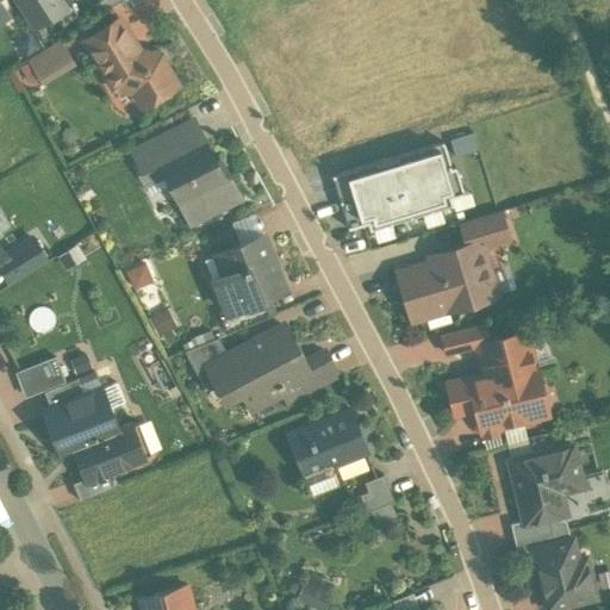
[(14,0),(31,27),(51,14),(42,0),(14,0)]
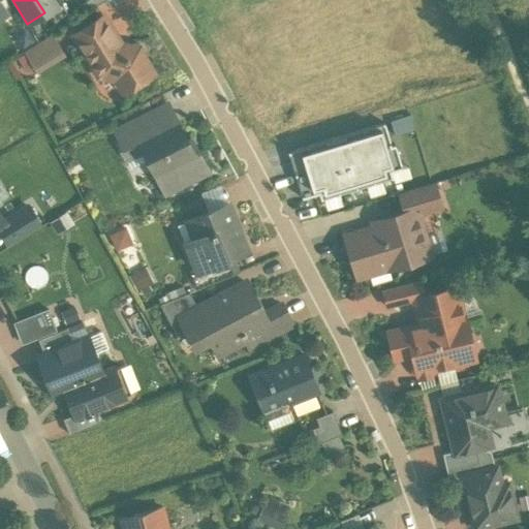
[(36,0),(44,12),(58,4),(55,0),(36,0)]
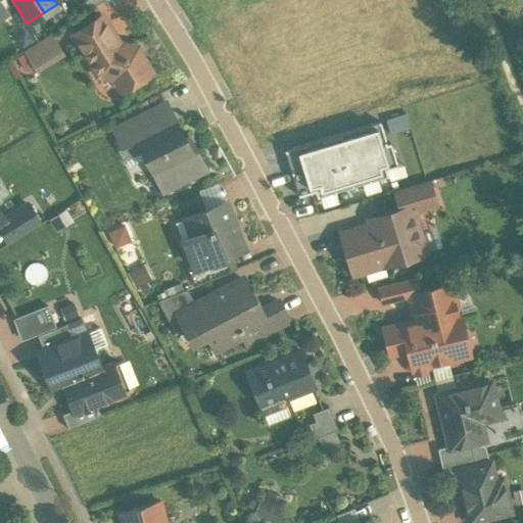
[(102,15),(74,34),(98,75),(104,76),(111,72),(121,87),(127,88),(149,74),(150,68),(142,55),(143,51),(139,45),(132,43),(129,45),(123,44),(120,42),(102,15)]
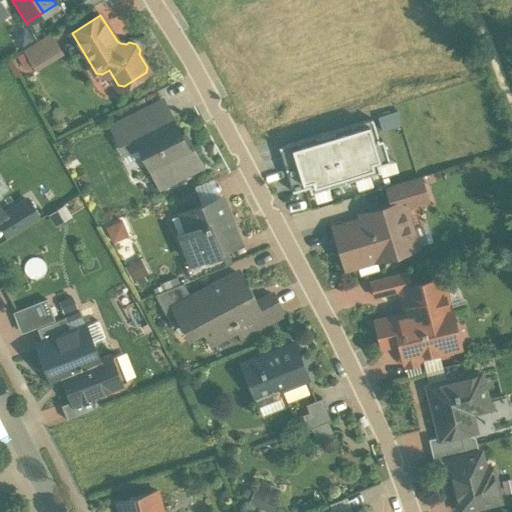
[(143,111),(112,127),(121,144),(136,137),(135,136),(152,128),(143,111)]
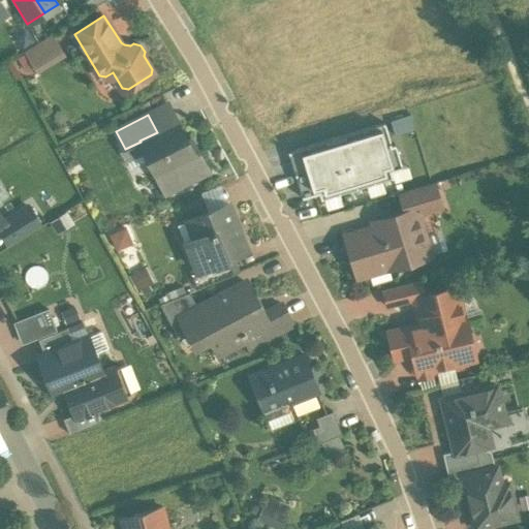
[(157,132),(139,141),(141,142),(166,193),(208,173),(198,153),(194,155),(178,122),(157,132)]
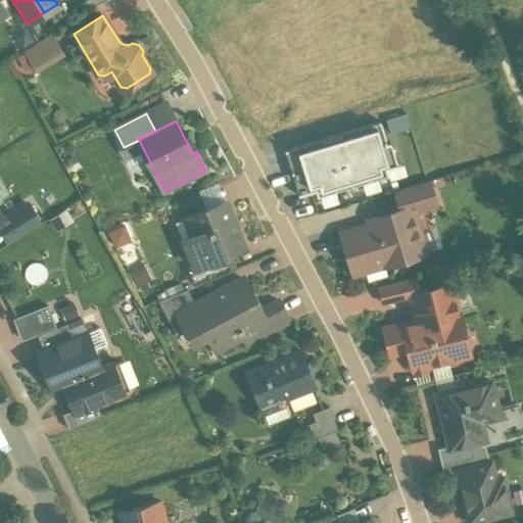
[(298,195),(316,190),(318,196),(388,175),(386,169),(397,165),(390,142),(386,143),(380,121),(285,149),(298,195)]
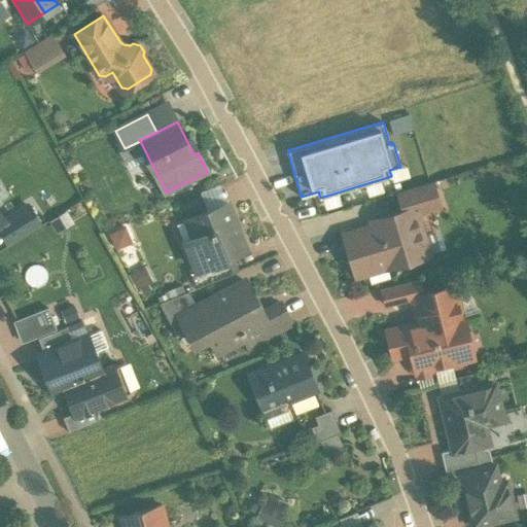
[(433,181),(398,191),(403,210),(414,207),(416,214),(441,206),(433,181)]
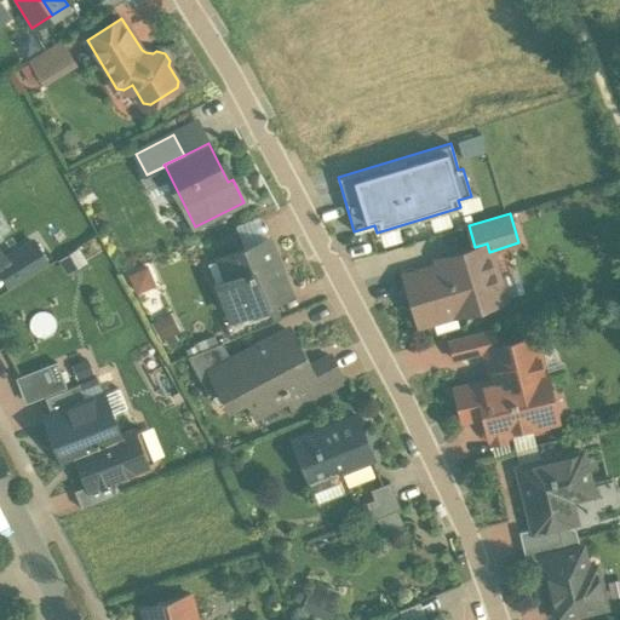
[(268,240),(222,258),(230,279),(218,282),(231,315),(231,316),(267,303),(271,300),(290,293),(268,240)]
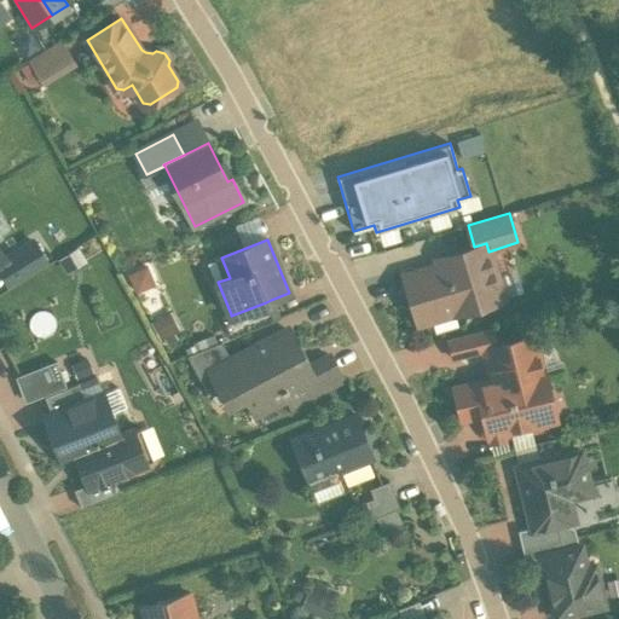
[(0,243),(0,266),(11,260),(0,243)]
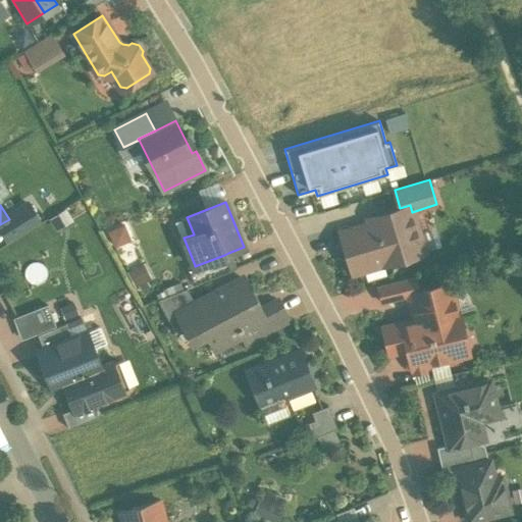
[(400,208),(370,217),(372,223),(341,233),(353,271),(383,262),(384,265),(424,253),(412,212),(410,205),(400,208)]
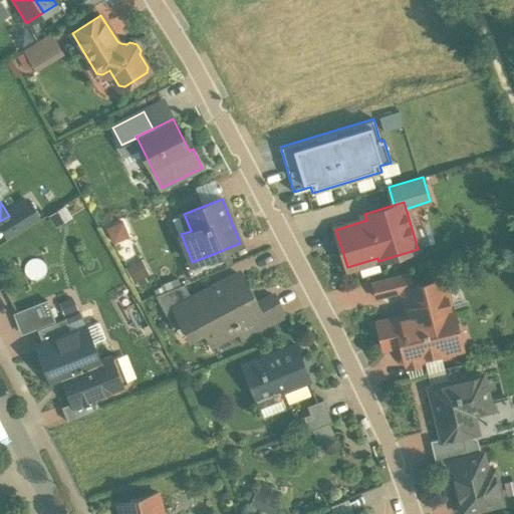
[(221,251),(192,262),(192,261),(185,264),(192,281),(231,265),(225,249),(221,251)]
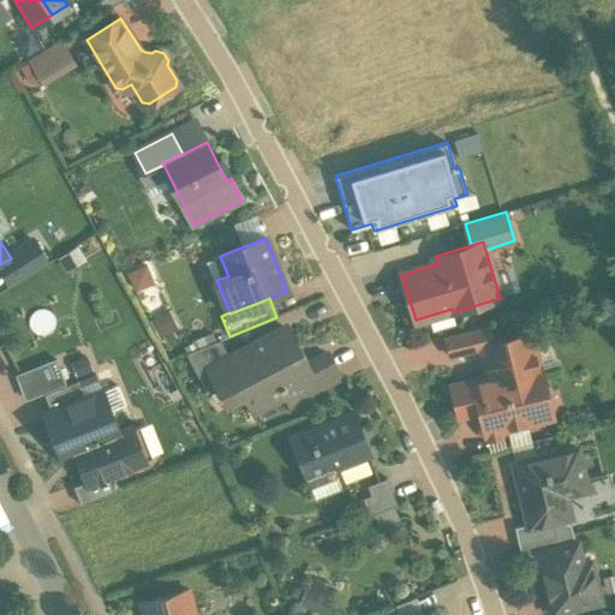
[(489,326),(447,336),(453,357),(485,348),(484,344),(494,341),(489,326)]
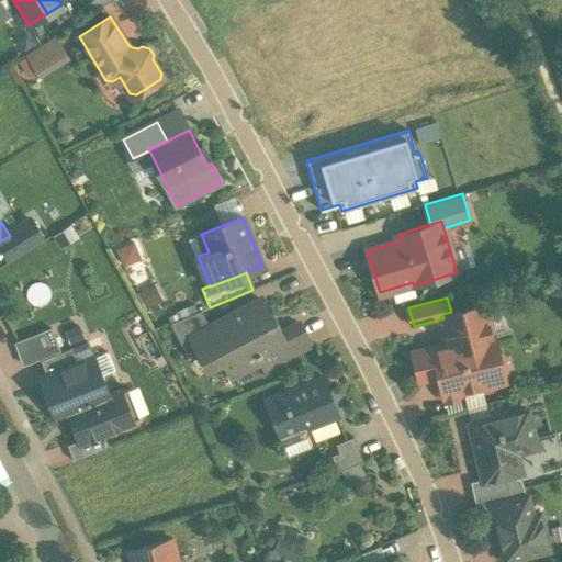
[(211,327),(193,337),(193,338),(211,371),(227,363),(232,372),(260,357),(268,370),(293,356),(281,334),(262,300),(211,327)]
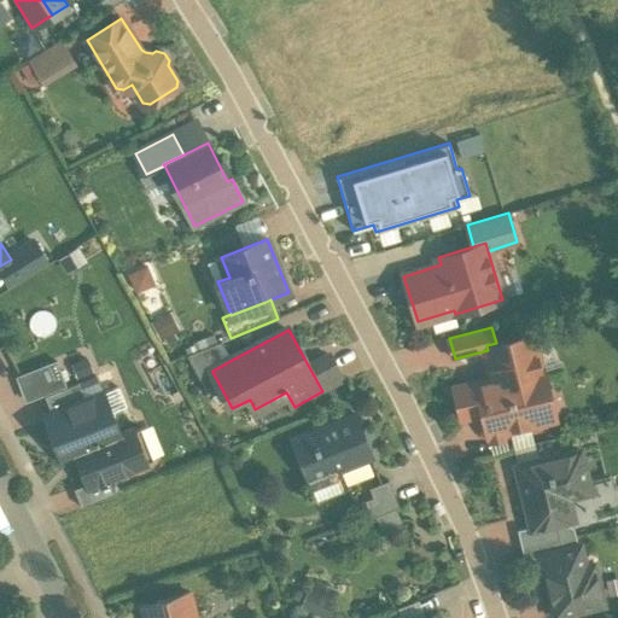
[(496,343),(487,345),(488,350),(491,367),(494,368),(496,379),(495,380),(496,385),(538,375),(542,375),(541,372),(543,372),(543,369),(541,369),(537,357),(540,354),(536,339),(532,337),(532,334),(496,343)]
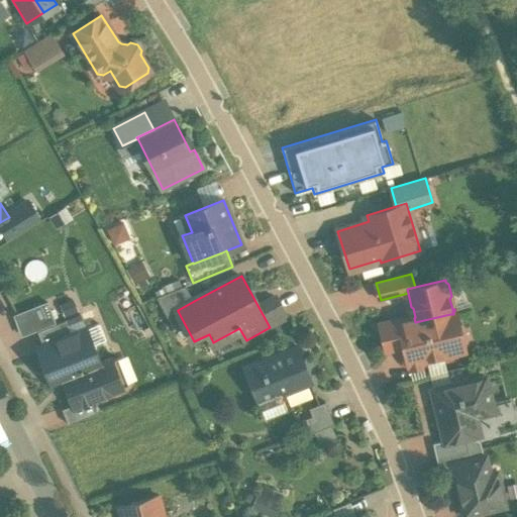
[(186,286),(157,297),(168,317),(178,311),(178,310),(194,301),(186,286)]
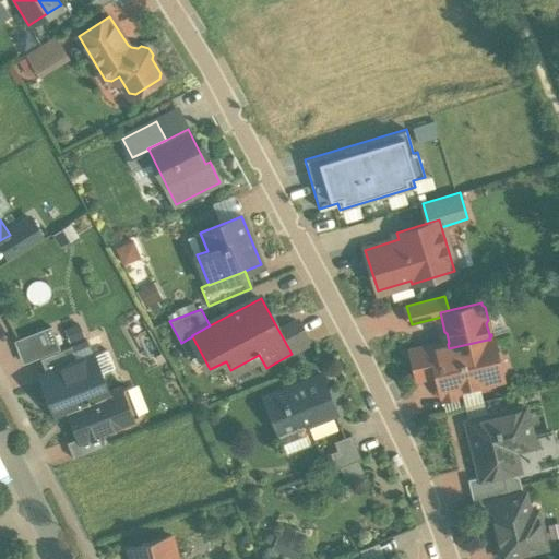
[(298,322),(280,332),(292,354),(310,344),(298,322)]
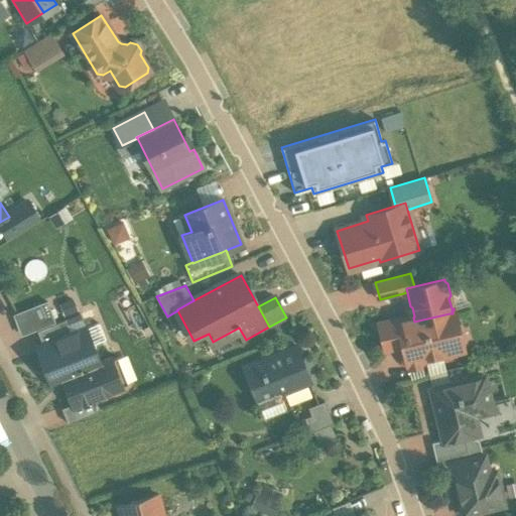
[(44,301),(13,313),(22,336),(37,330),(53,324),(44,301)]
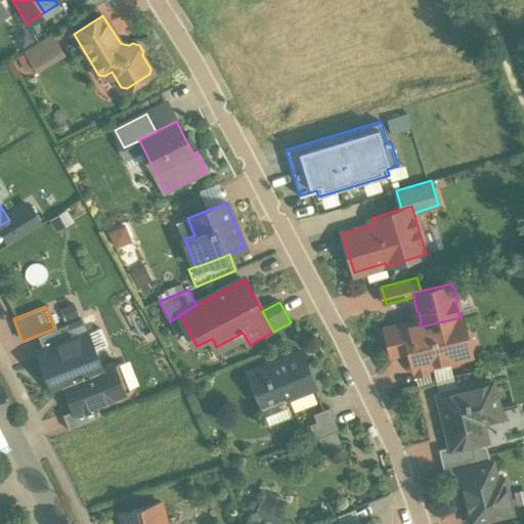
[(456,318),(421,326),(420,322),(405,326),(403,326),(409,350),(415,369),(417,369),(416,365),(424,363),(425,364),(448,359),(451,361),(463,358),(465,355),(471,354),(470,352),(465,353),(456,318)]
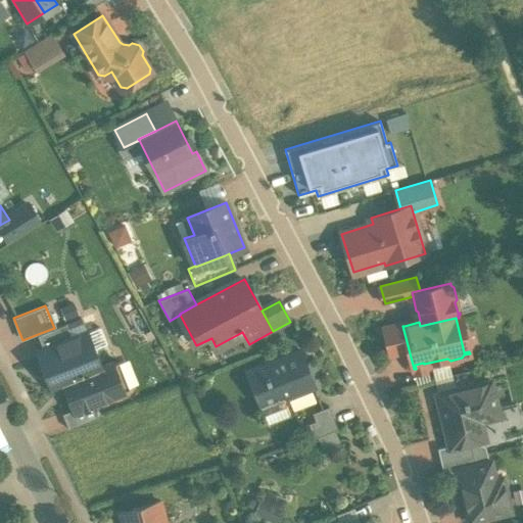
[(54,328),(38,334),(44,349),(73,338),(66,323),(54,328)]
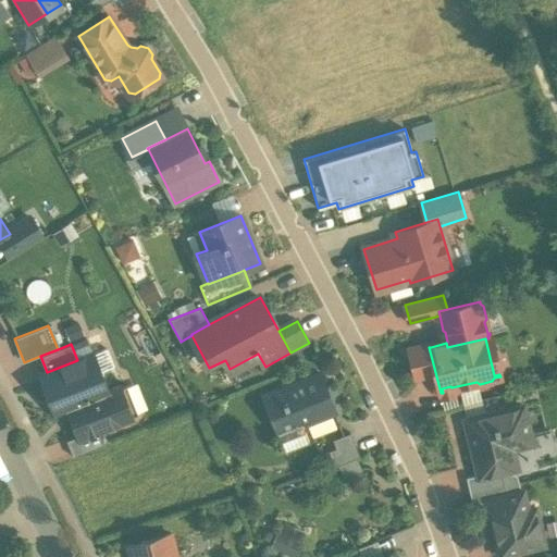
[(430,344),(409,348),(417,378),(435,372),(429,347),(431,347),(430,344)]
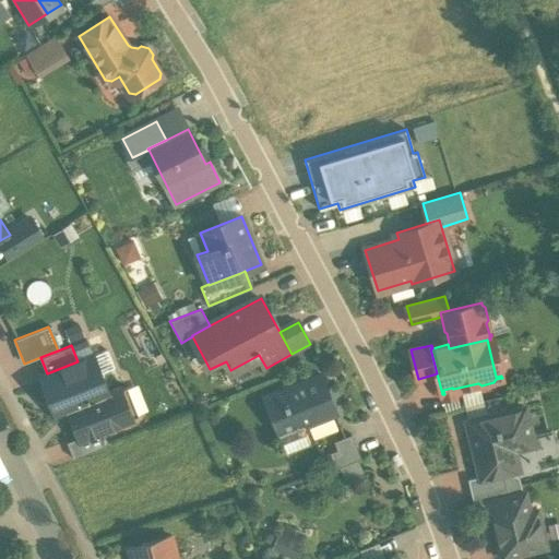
[(47,373),(42,376),(57,416),(69,412),(69,411),(109,394),(93,355),(78,361),(47,373)]
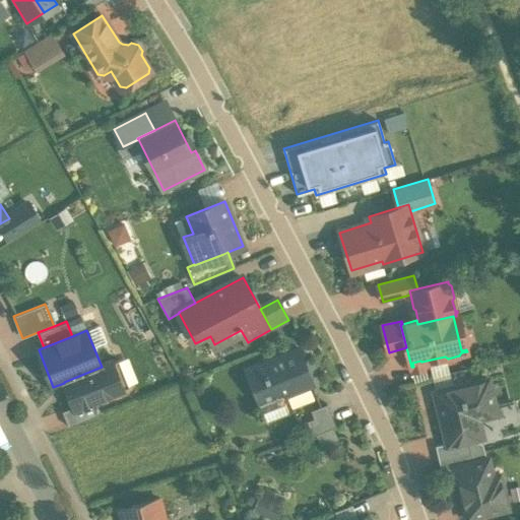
[(299,348),(246,369),(261,406),(283,398),(314,386),(299,348)]
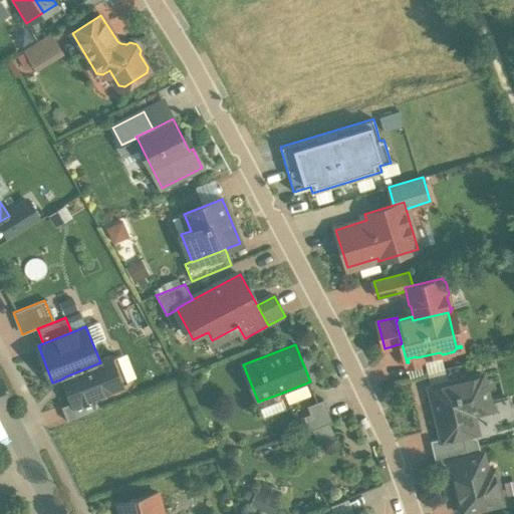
[(100,362),(63,377),(63,378),(73,402),(73,404),(90,397),(117,386),(107,359),(100,362)]
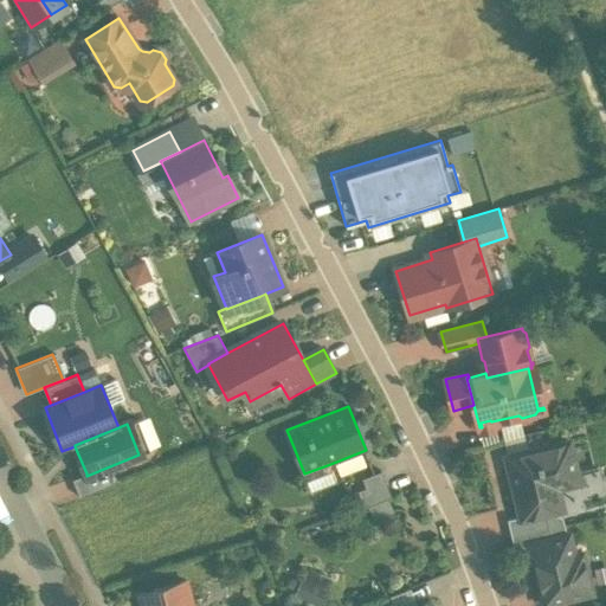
[(568,443),(508,457),(522,516),(508,520),(509,521),(545,513),(550,511),(550,510),(547,496),(554,495),(550,481),(577,475),(568,443)]
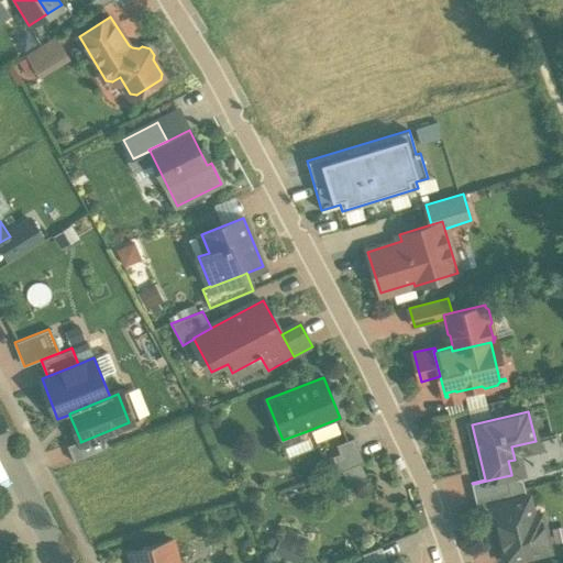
[(307,431),(283,440),(289,457),(313,448),(307,431)]
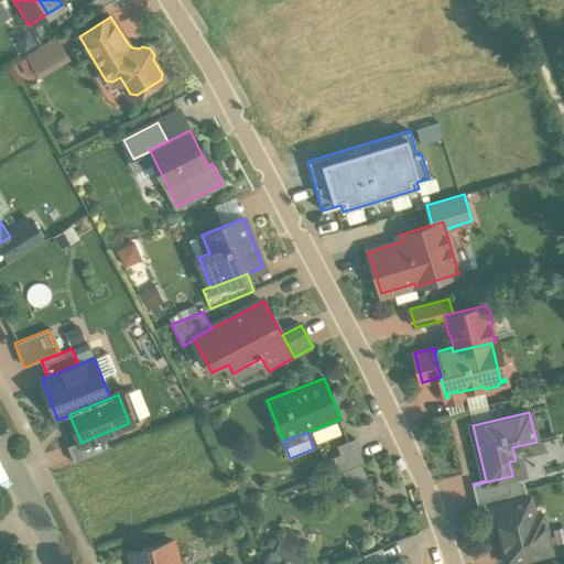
[(99,435),(80,443),(80,441),(68,445),(75,463),(106,451),(99,435)]
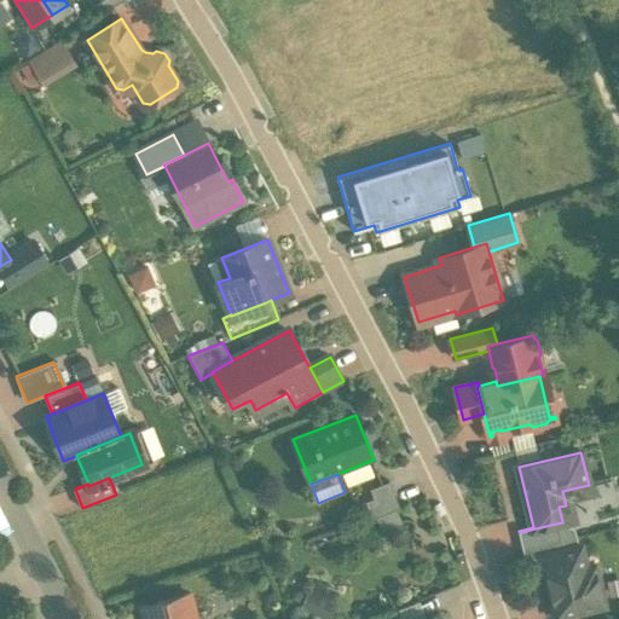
[(391,481),(370,489),(375,498),(366,502),(374,519),(400,508),(391,481)]
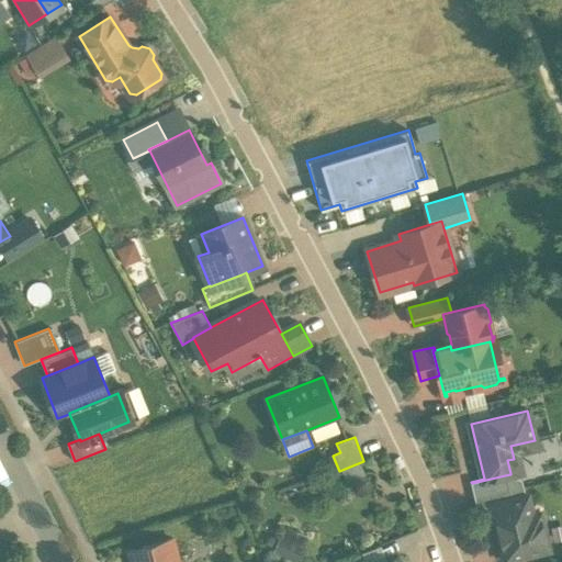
[(523,480),(510,473),(510,474),(505,475),(512,501),(492,505),(505,559),(548,549),(540,514),(532,515),(527,496),(526,496),(523,480)]
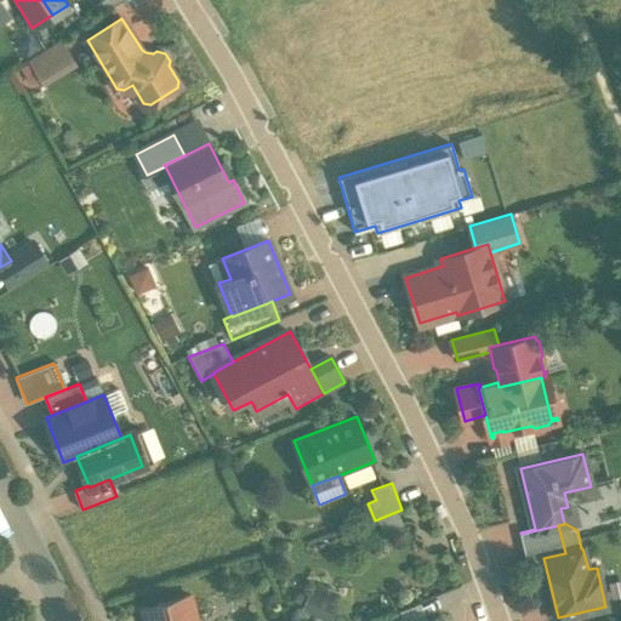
[(558,525),(522,534),(528,562),(543,558),(565,553),(558,525)]
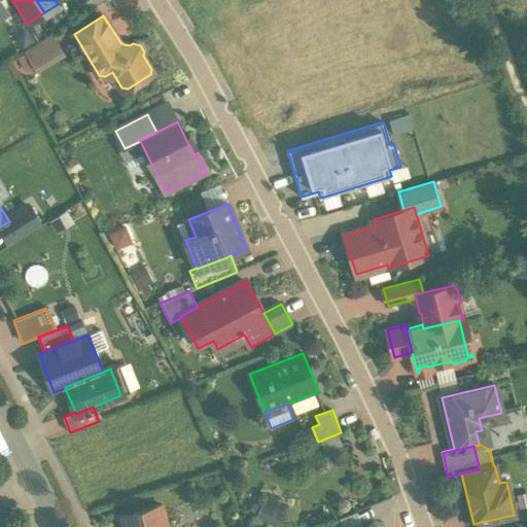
[(261,504),(256,517),(280,526),(285,515),(280,513),(284,501),(270,495),(266,506),(261,504)]
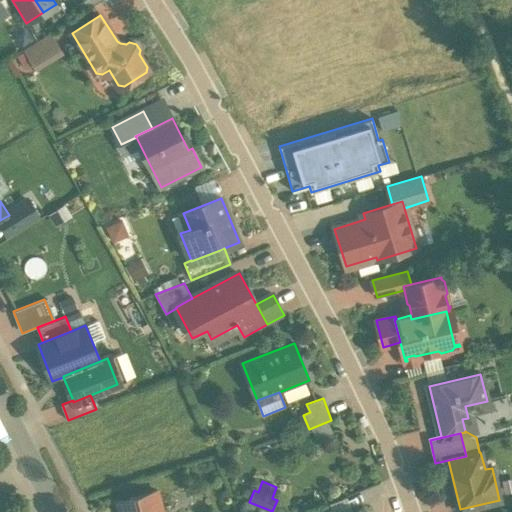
[(162,511),(157,490),(118,500),(120,511),(162,511)]
